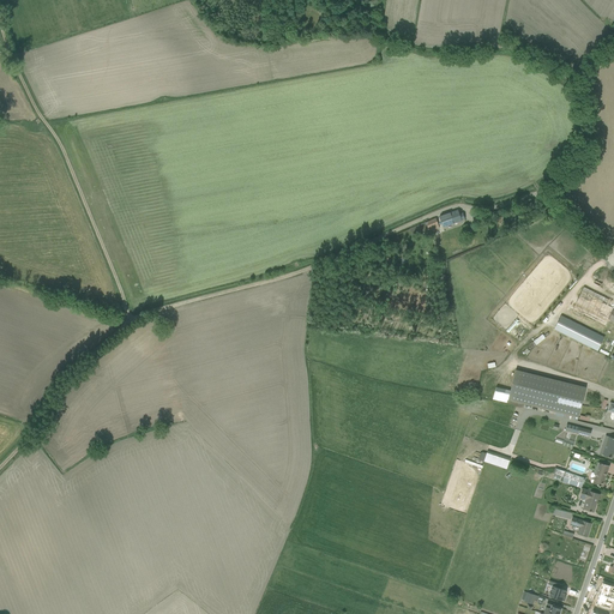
[(459,214),(458,211),(439,217),(443,228),(464,220),(463,214),(459,214)]
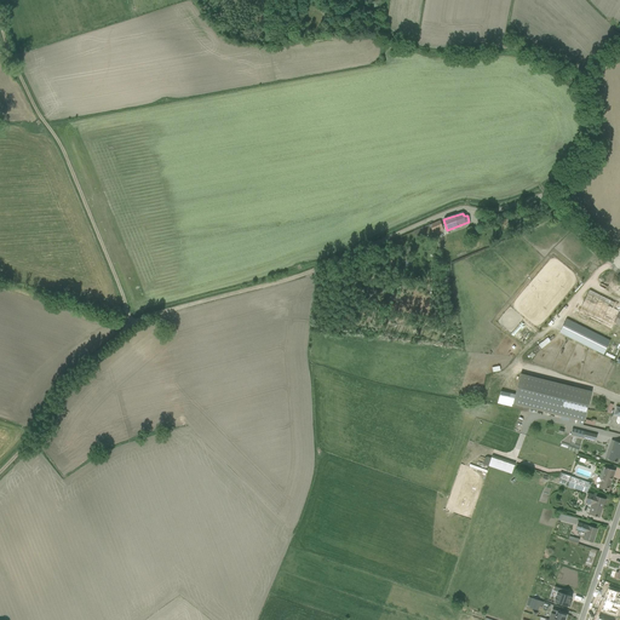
[(443,230),(440,222),(430,225),(434,234),(443,230)]
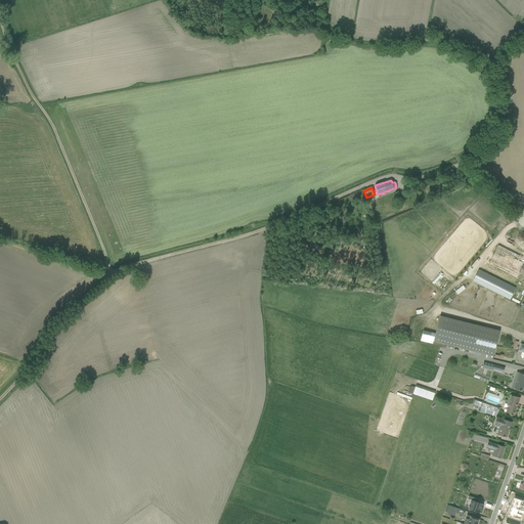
[(519,273),(523,275),(523,258),(498,246),(489,265),(516,278),(519,273)]
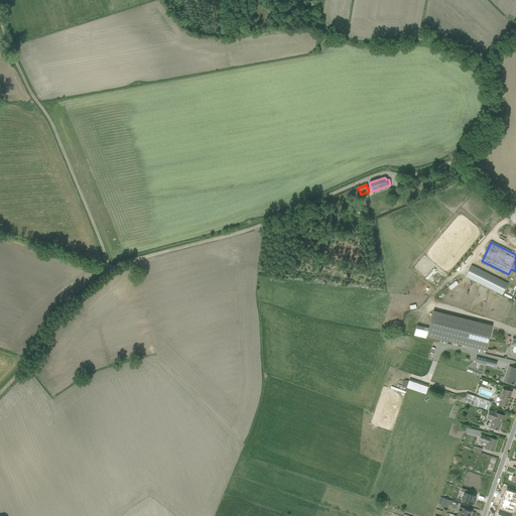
[(502,294),(508,283),(471,265),(466,276),(502,294)]
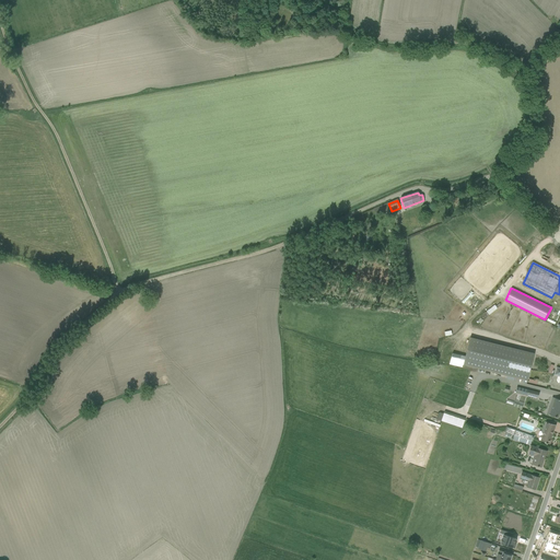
[(527,381),(534,353),(469,337),(465,357),(452,353),(450,363),(462,366),(463,363),(527,381)]
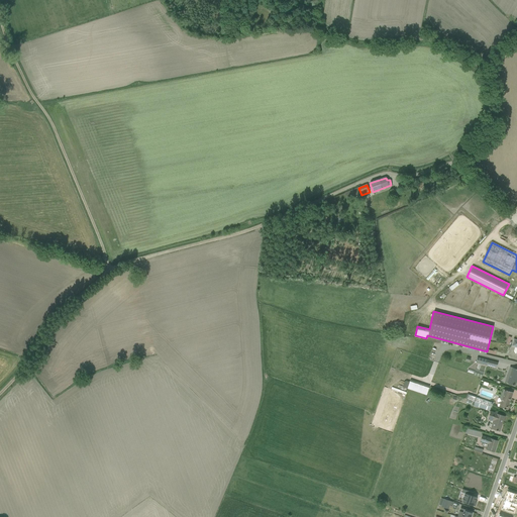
[(475,356),(473,363),(494,368),(495,362),(475,356)]
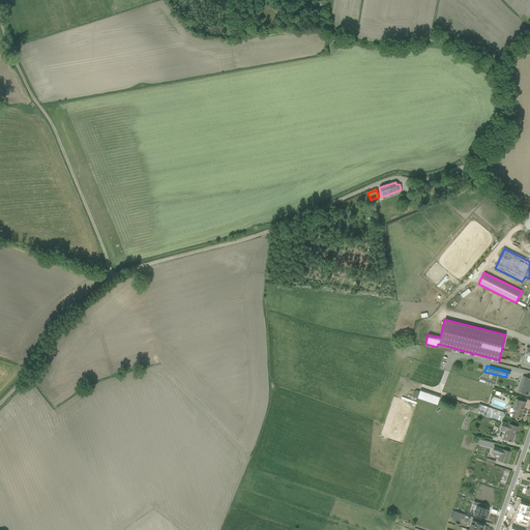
[(529,391),(529,379),(523,377),(518,391),(529,395),(529,391)]
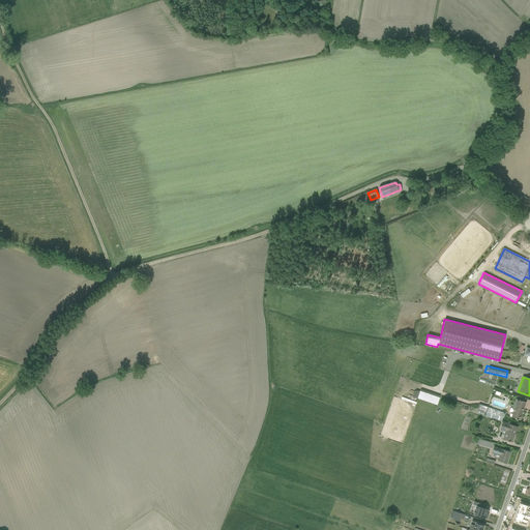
[(395,382),(392,390),(405,393),(404,398),(408,399),(407,401),(414,403),(415,399),(435,404),(438,394),(395,382)]
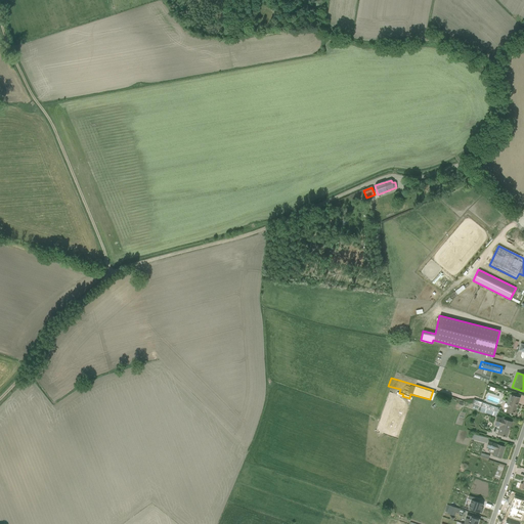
[(461,398),(463,389),(443,384),(441,392),(455,396),(455,397),(461,398)]
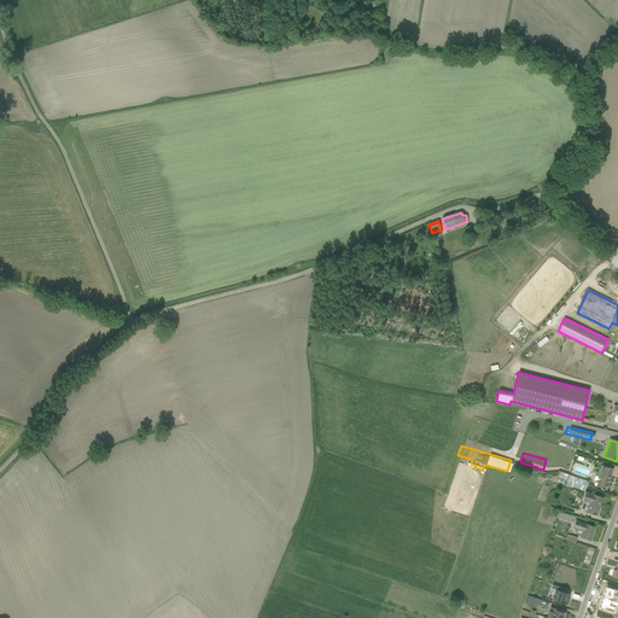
[(596,487),(606,489),(612,470),(604,466),(596,487)]
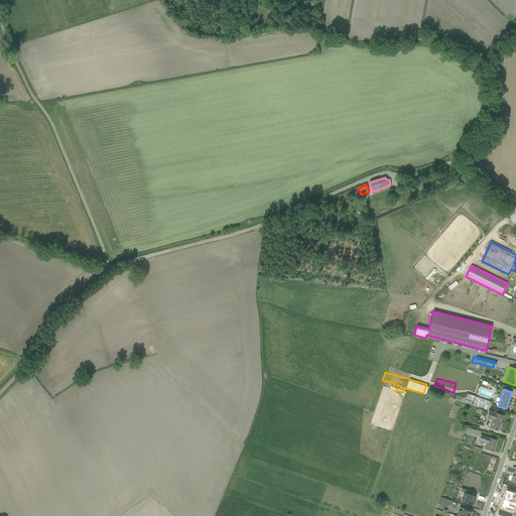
[(491,402),(467,393),(465,398),(474,401),(472,405),(488,411),(491,402)]
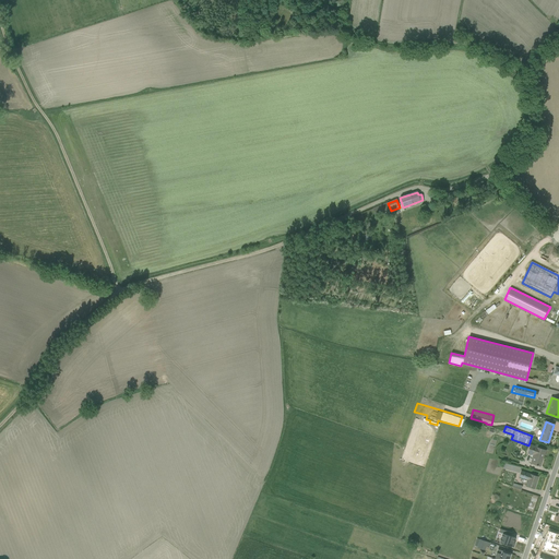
[(546,450),(531,444),(527,452),(533,454),(530,463),(540,467),(546,450)]
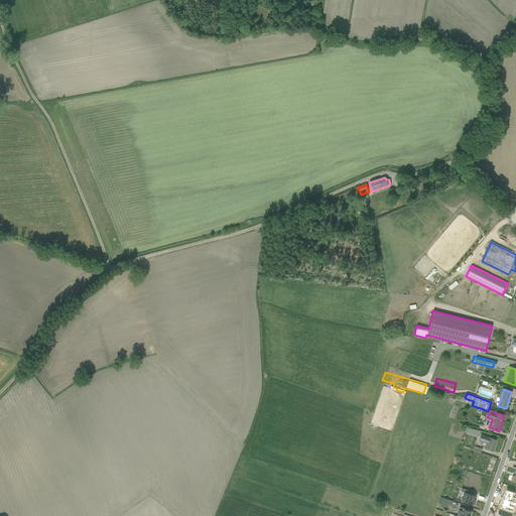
[(494,452),(498,440),(482,435),(480,440),(487,442),(485,449),(494,452)]
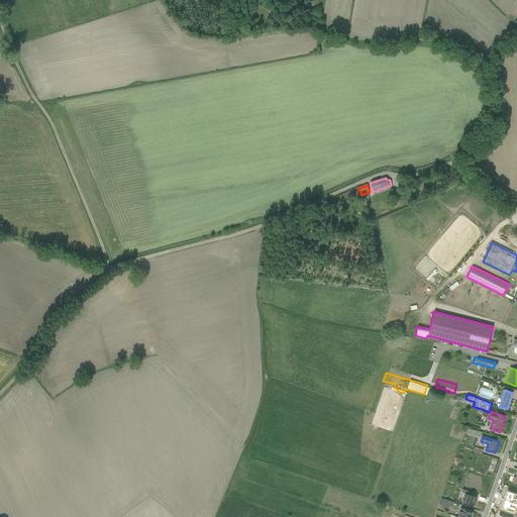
[(457,488),(469,492),(472,486),(460,481),(457,488)]
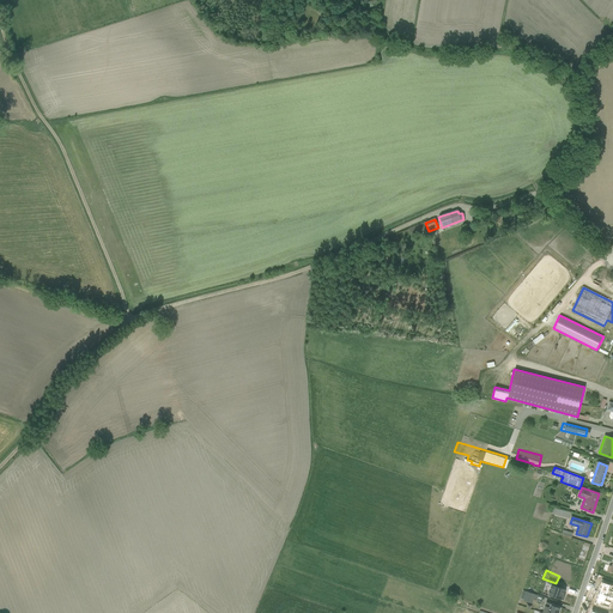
[(599,605),(606,578),(592,574),(584,601),(599,605)]
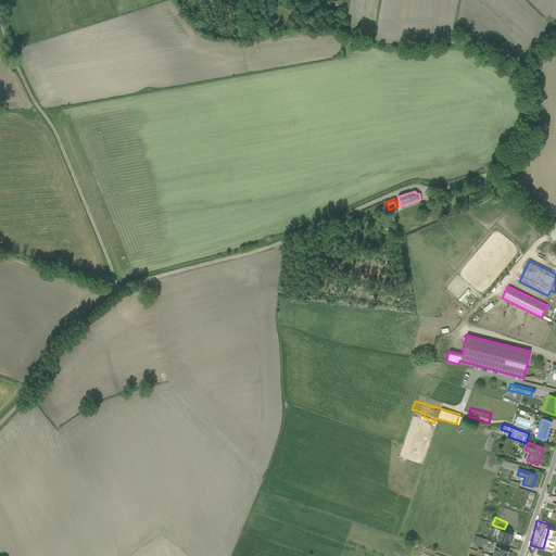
[(502,531),(498,540),(510,544),(513,540),(512,539),(513,535),(502,531)]
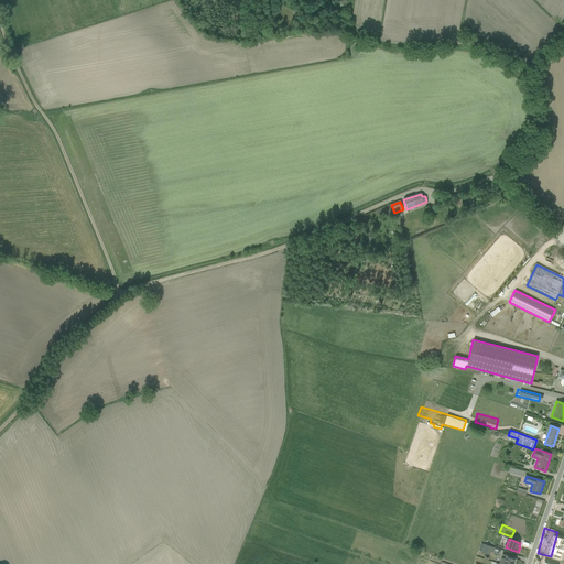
[(494,552),(495,548),(485,544),(481,553),(488,555),(489,551),(494,552)]
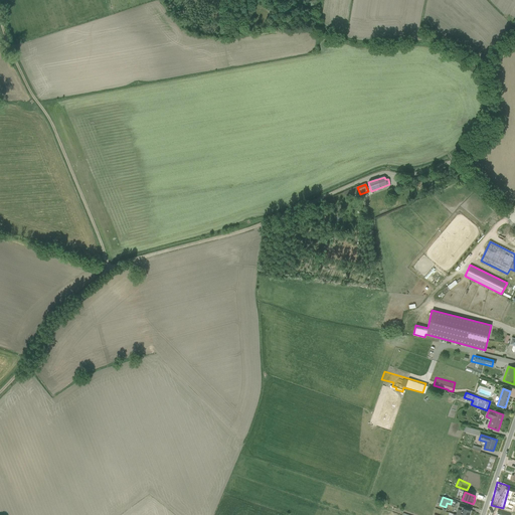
[(457,514),(469,514),(471,510),(459,506),(456,514),(457,514)]
